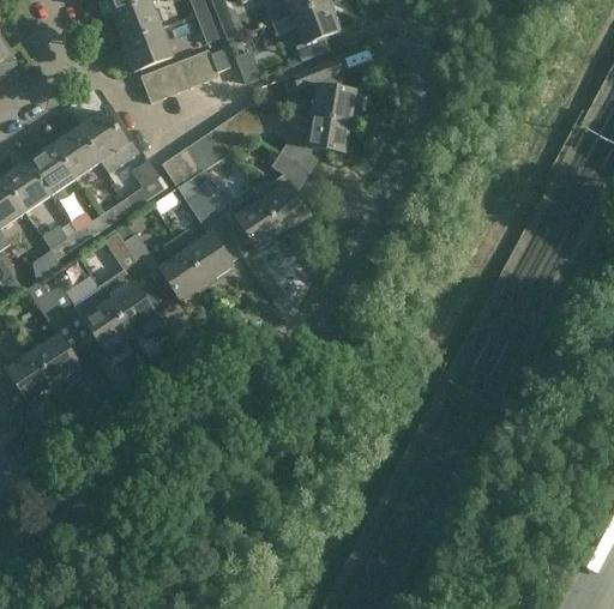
[(104,0),(110,13),(142,0),(104,0)]
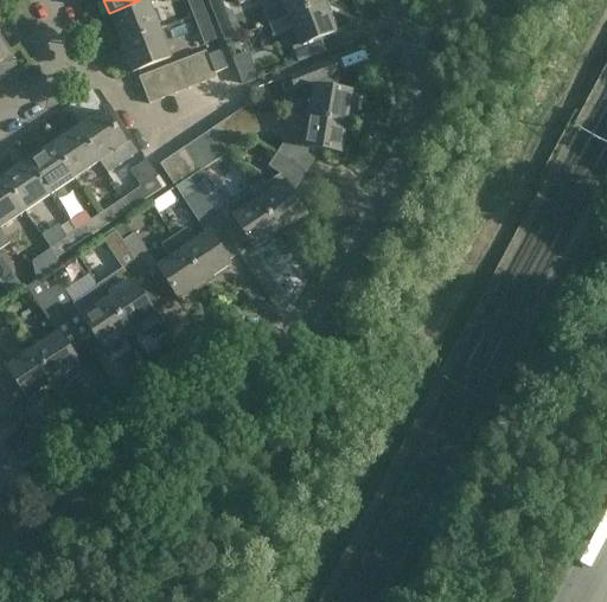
[(157,25),(147,0),(140,0),(109,13),(119,40),(157,25)]
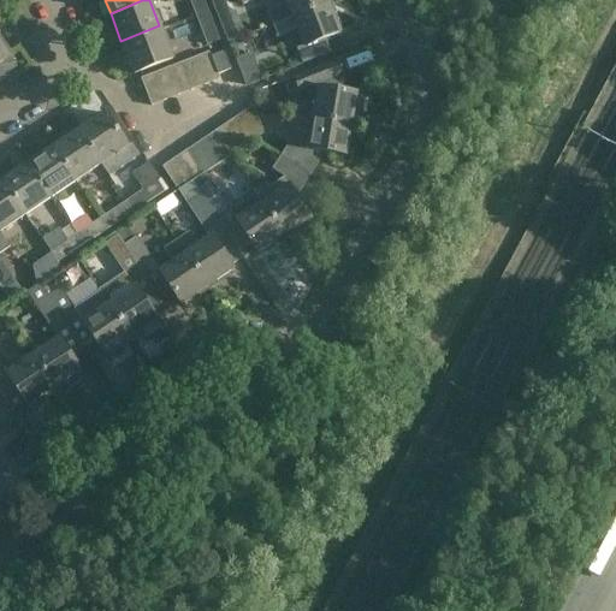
[(194,0),(197,11),(211,5),(209,0),(194,0)]
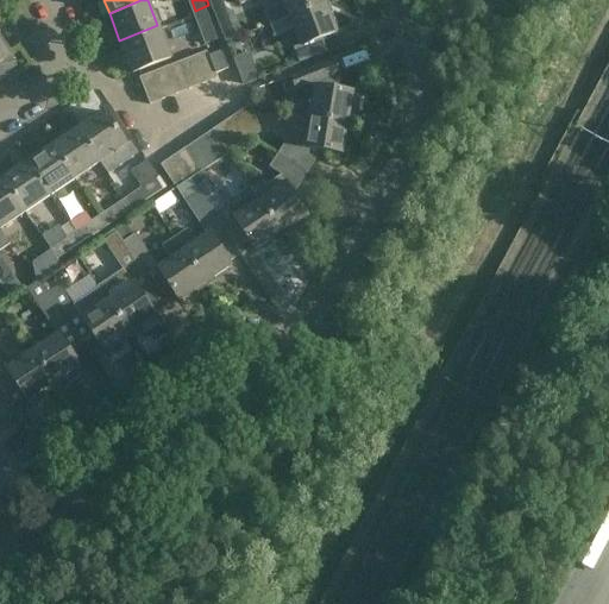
[(270,18),(270,20),(288,13),(322,0),(283,0),(265,7),(270,18)]
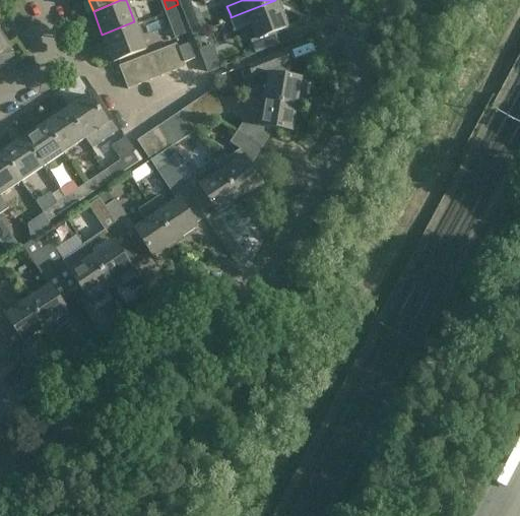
[(235,28),(250,22),(251,24),(256,37),(288,23),(278,0),(275,0),(246,11),(231,17),(235,28)]
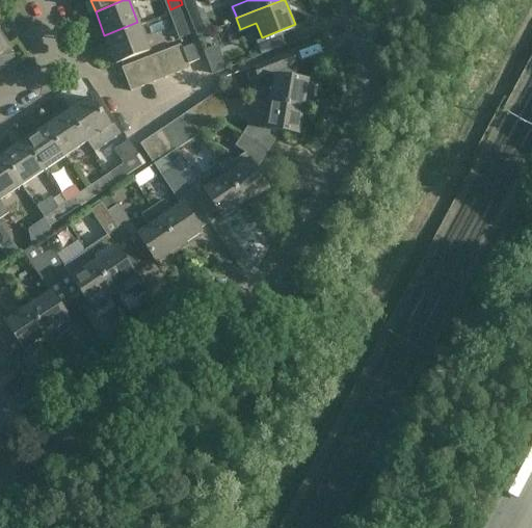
[(182,4),(170,9),(181,36),(193,32),(182,4)]
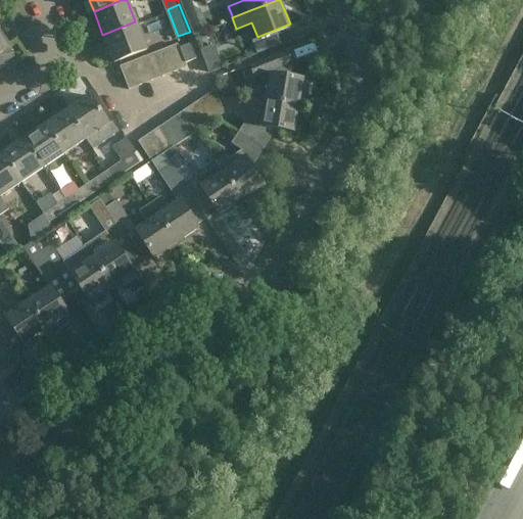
[(135,21),(102,35),(112,59),(145,47),(135,21)]
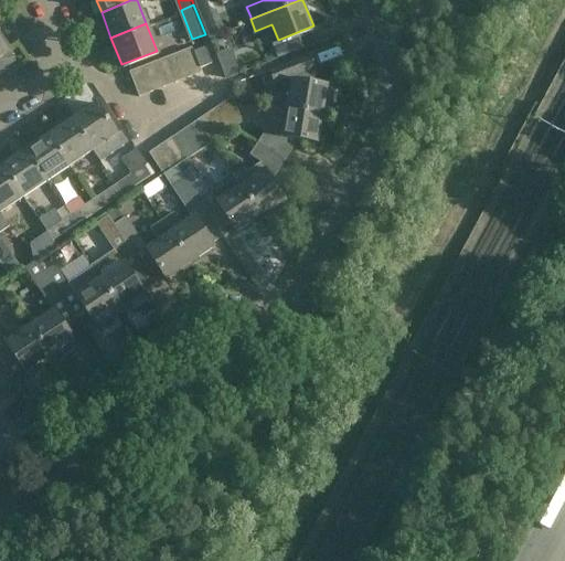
[(212,62),(205,45),(193,50),(200,66),(212,62)]
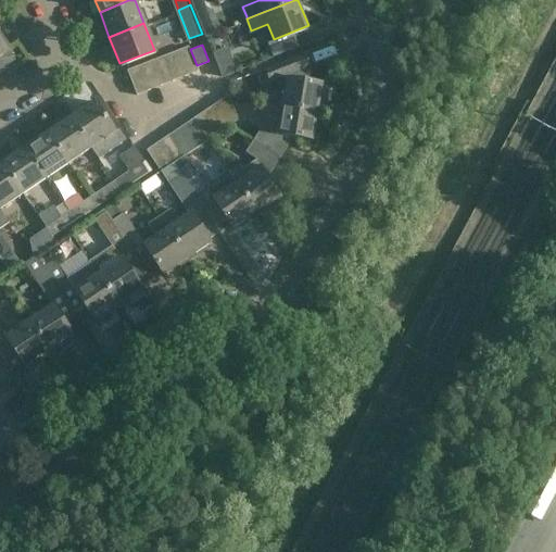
[(176,50),(186,72),(197,67),(197,65),(190,49),(189,46),(176,50)]
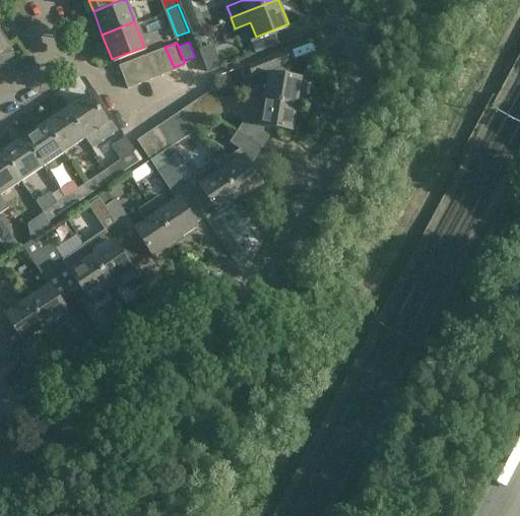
[(174,67),(165,47),(153,51),(163,72),(174,67)]
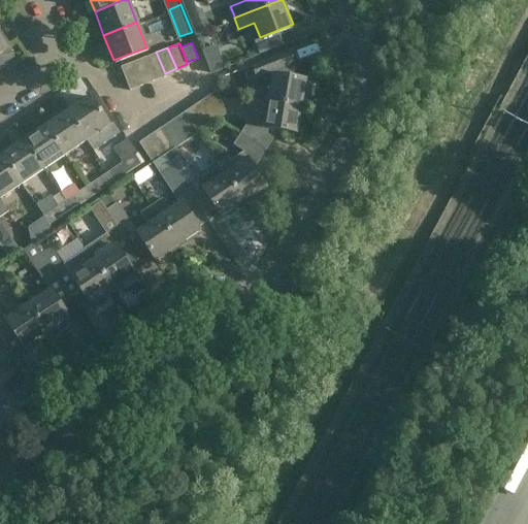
[(165,73),(156,52),(144,57),(153,77),(165,73)]
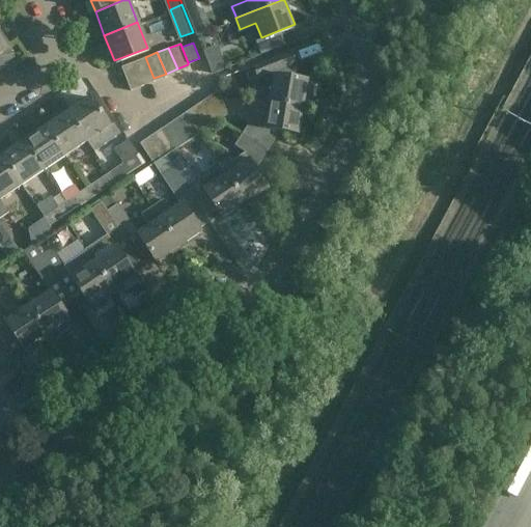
[(254,83),(252,95),(256,96),(268,99),(303,105),(308,79),(286,75),(286,71),(280,53),(252,63),(257,76),(266,72),(273,73),(273,74),(270,75),(267,85),(254,83)]
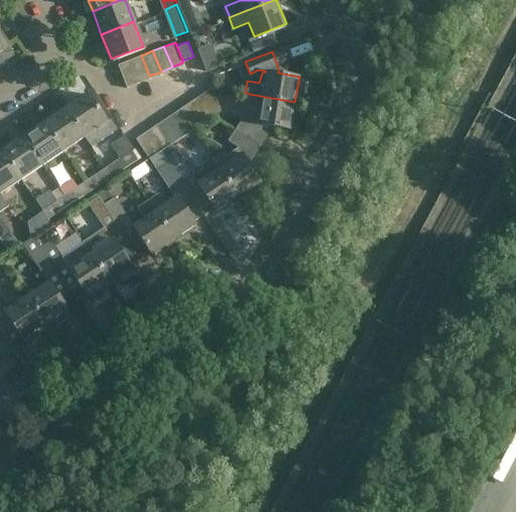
[(141,55),(130,59),(138,80),(149,76),(141,55)]
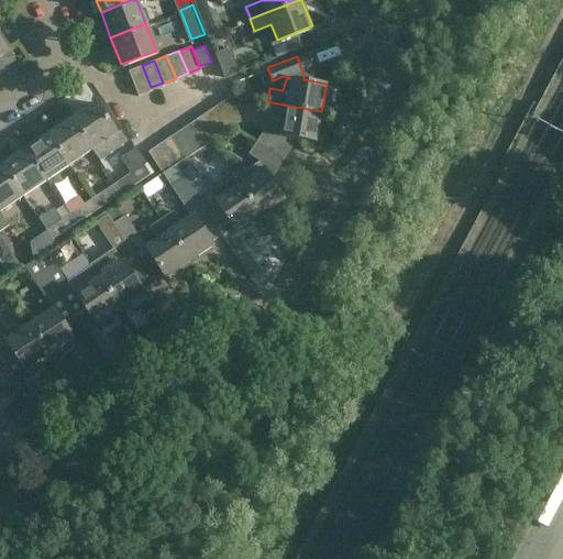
[(138,92),(151,87),(142,65),(129,70),(138,92)]
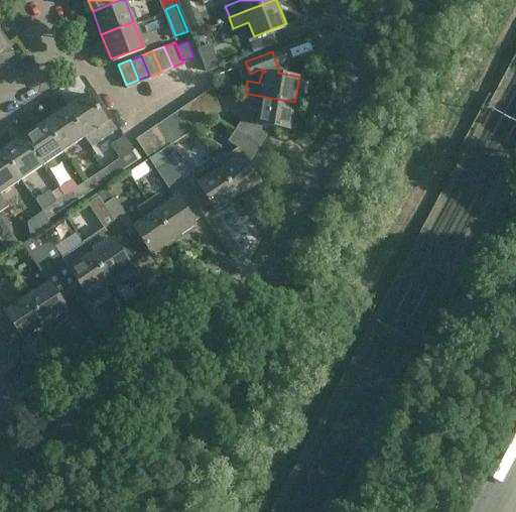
[(187,104),(200,122),(220,108),(217,99),(212,88),(187,104)]
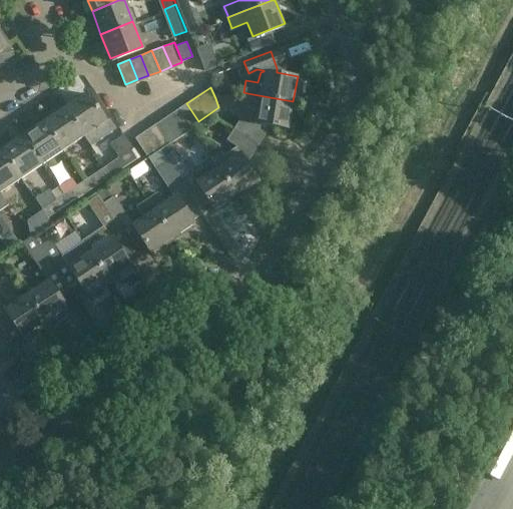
[(66,104),(85,132),(105,119),(86,91),(66,104)]
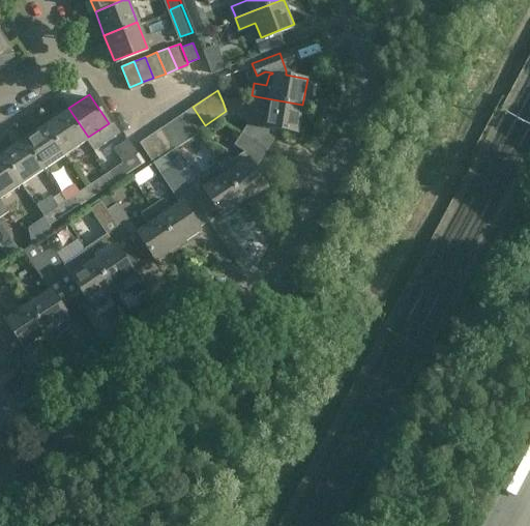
[(252,95),(248,109),(260,110),(258,121),(258,122),(263,125),(263,126),(278,129),(297,133),(302,105),(267,98),(256,96),(252,95)]
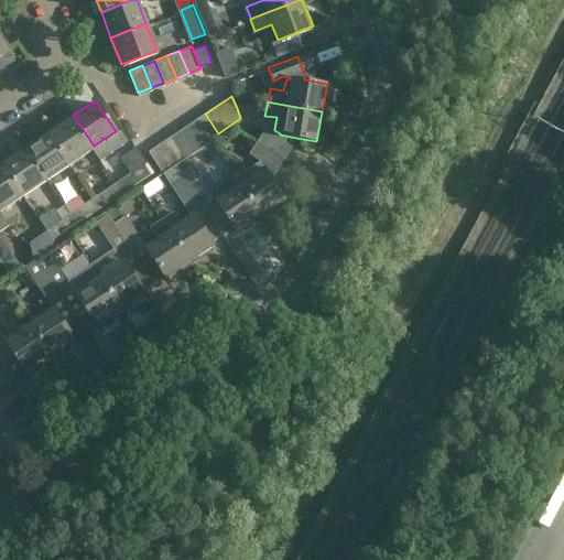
[(205,114),(195,120),(207,140),(218,133),(205,114)]
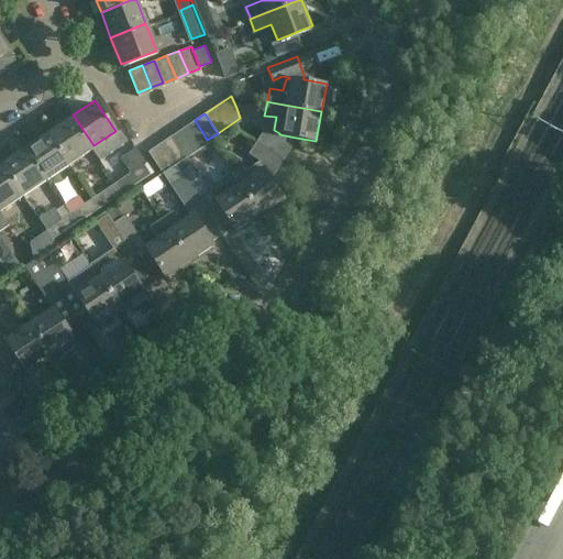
[(73,114),(50,130),(70,161),(94,145),(73,114)]
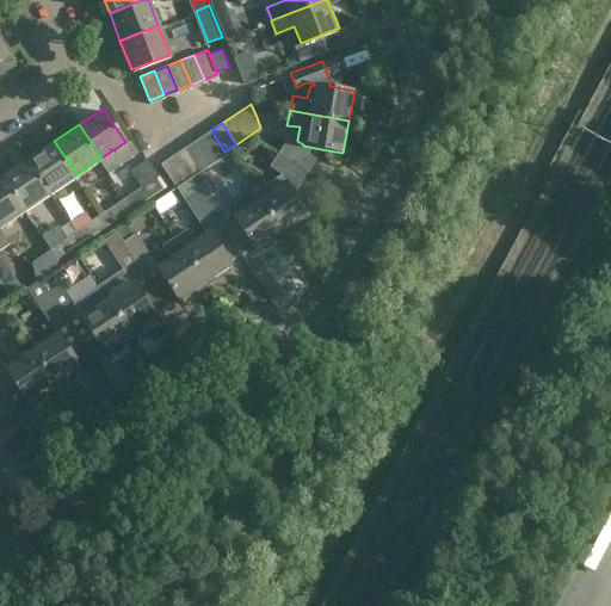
[(224,152),(211,130),(198,138),(213,160),(224,152)]
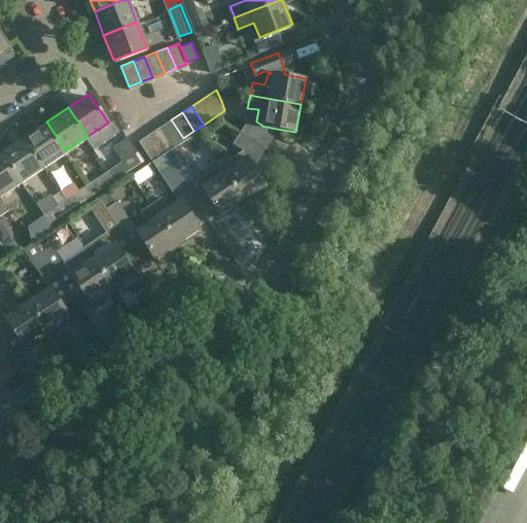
[(171,119),(162,127),(173,145),(175,144),(183,138),(171,119)]
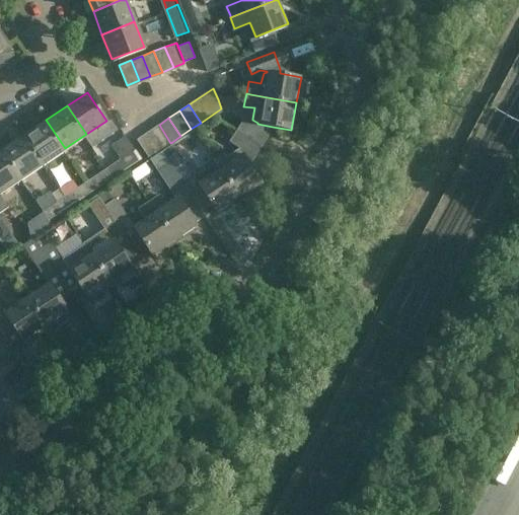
[(243,118),(237,128),(262,144),(273,127),(257,124),(257,123),(252,120),(251,123),(243,118)]
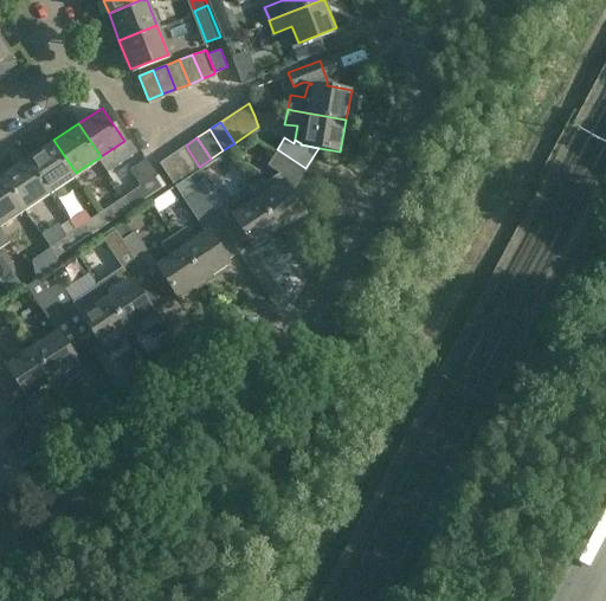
[(53,140),(30,156),(52,189),(76,173),(53,140)]
